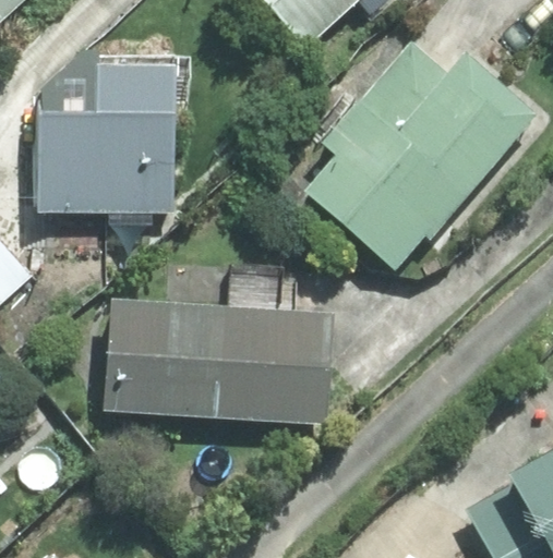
[(0,0),(0,23),(25,0),(0,0)]
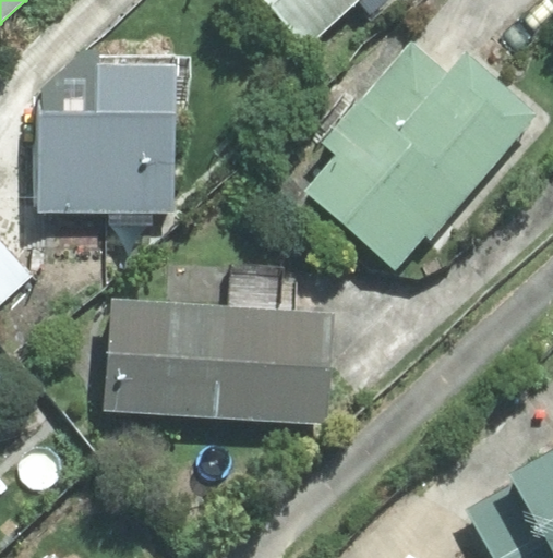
[(262,0),(308,49),(358,0),(359,0),(374,16),(393,0),(392,0),(262,0)]
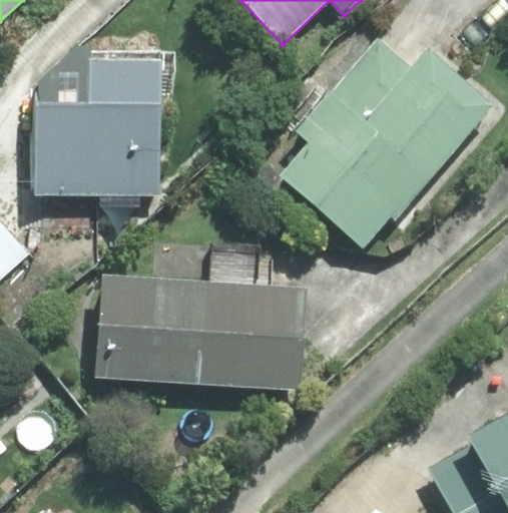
[(308,143),(280,175),(365,249),(492,105),(428,49),(412,68),(379,39),(298,132),(308,143)]
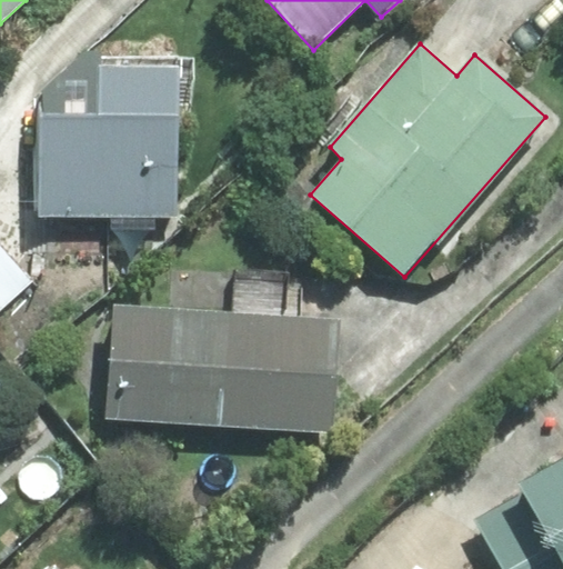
[(37,217),(112,219),(112,230),(151,231),(151,215),(174,215),(178,67),(97,66),(97,87),(49,86),(48,117),(39,117),(37,217)]
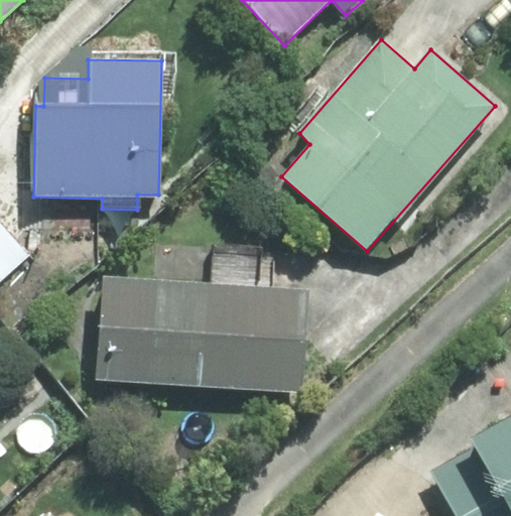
[(0,284),(8,277),(21,240),(0,216),(0,284)]
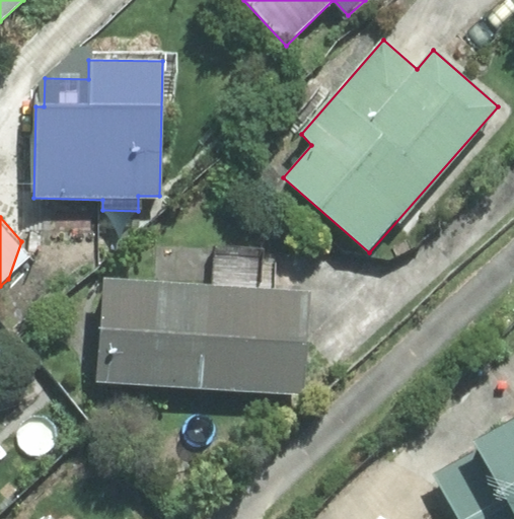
[(102,279),(95,382),(303,396),(310,293),(102,279)]
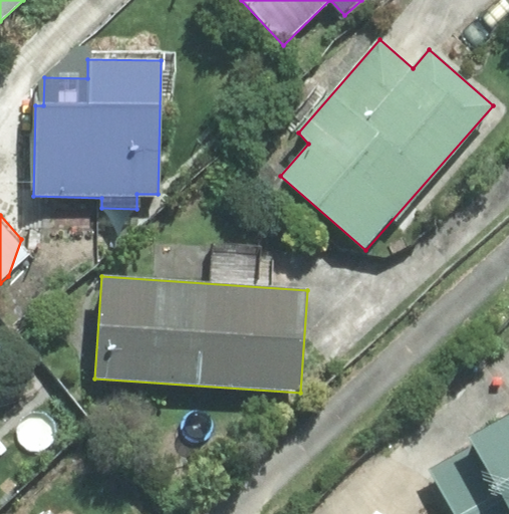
[(508,415),(467,438),(472,447),(432,468),(457,513),(508,513),(508,415)]
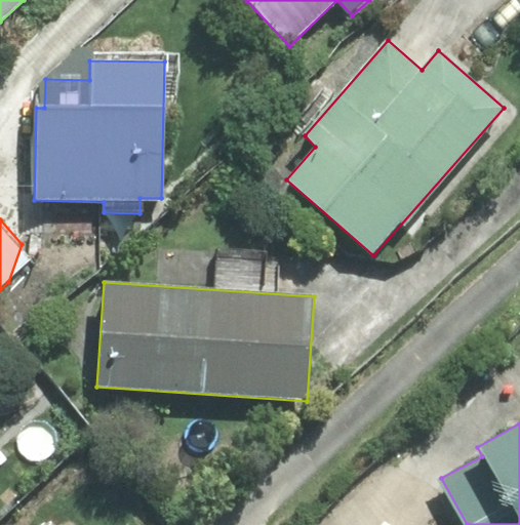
All buildings are outlined.
